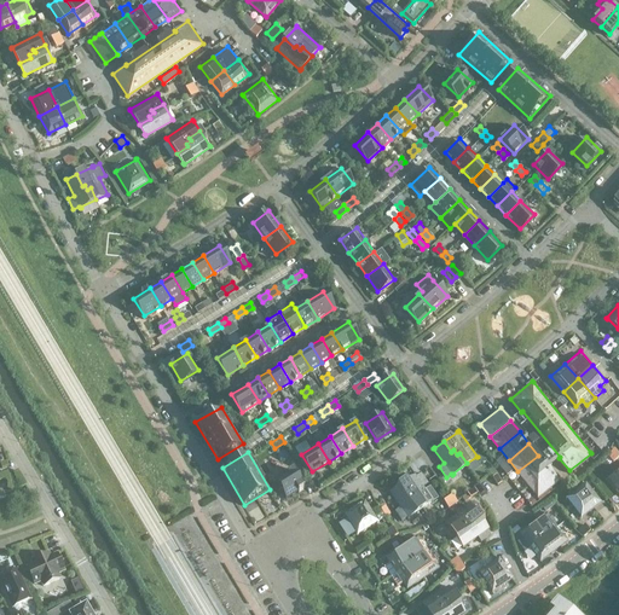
[(496,459),(508,471),(513,466),(501,454),(496,459)]
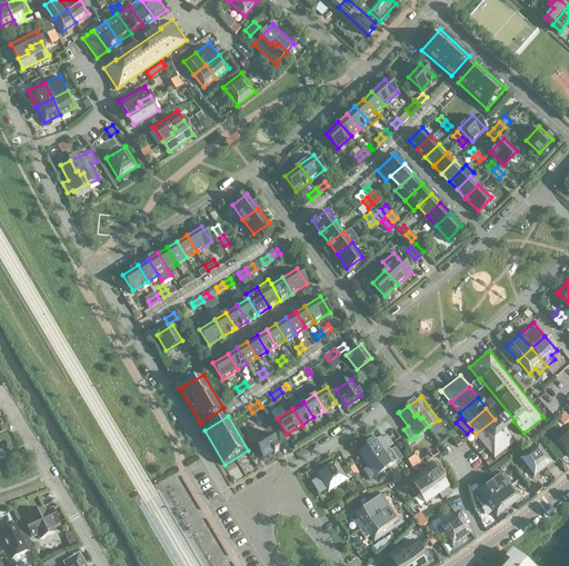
[(495,419),(476,434),(485,445),(503,429),(495,419)]
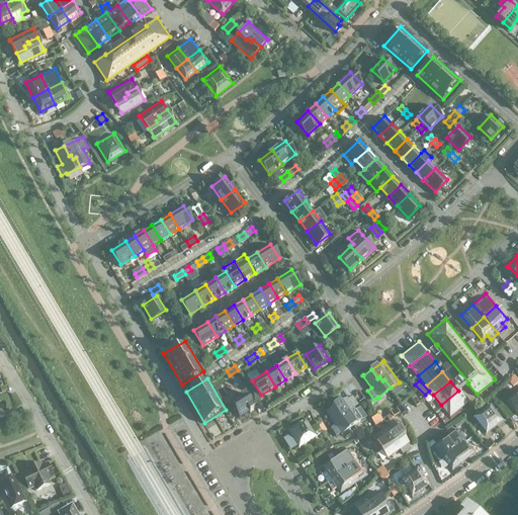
[(509,398),(508,399),(517,410),(517,390),(509,398)]
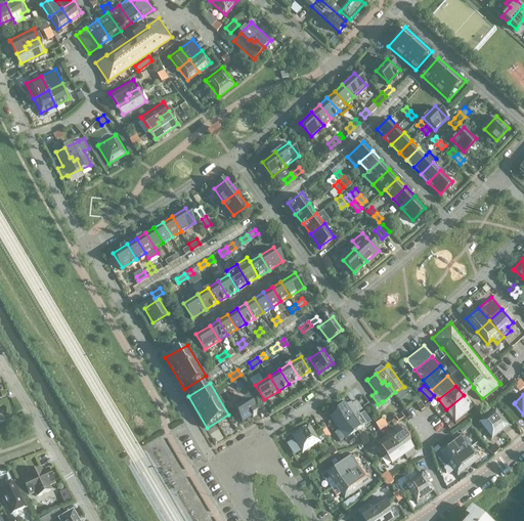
[(464,395),(446,409),(454,420),(454,421),(473,405),(465,395),(464,395)]
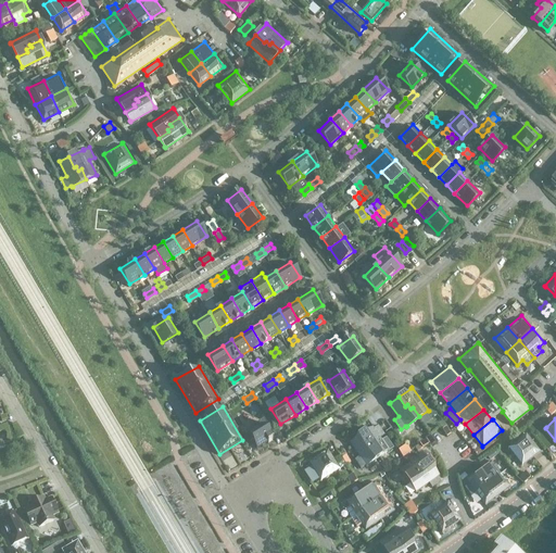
[(264,420),(248,430),(257,445),(273,436),(264,420)]
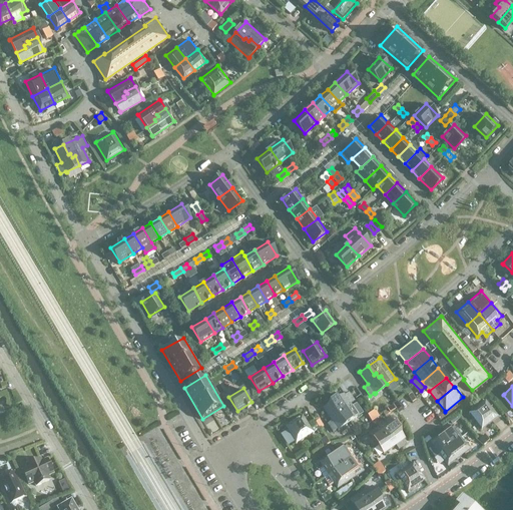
[(344,393),(332,401),(338,410),(340,409),(342,412),(344,411),(350,420),(358,414),(358,415),(359,414),(351,402),(355,399),(349,391),(345,394),(344,392),(343,393),(344,393)]
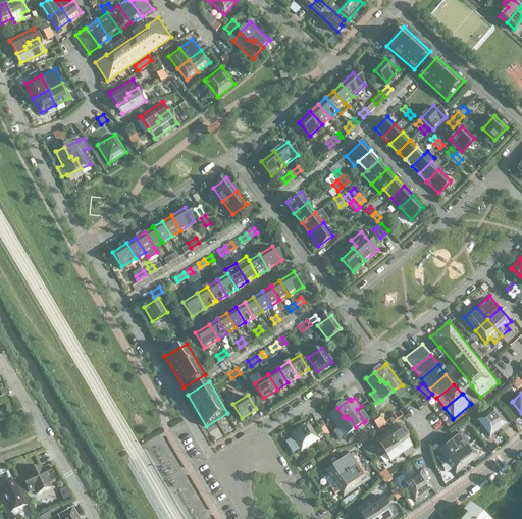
[(489,434),(507,421),(493,405),(477,418),(477,419),(489,433),(489,434)]
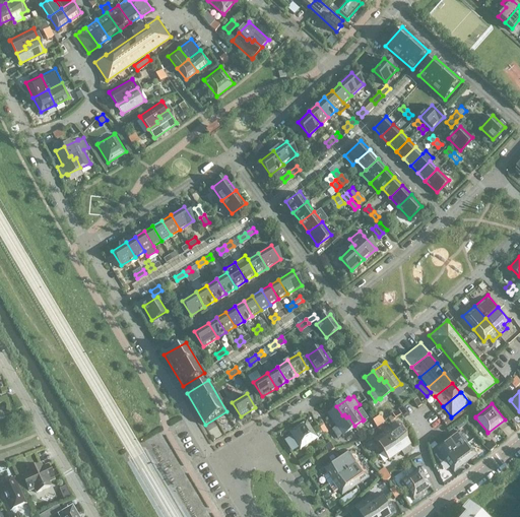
[(328,411),(327,412),(335,425),(331,428),(337,436),(341,433),(342,435),(343,434),(354,426),(348,416),(346,417),(344,414),(342,415),(336,406),(328,411)]
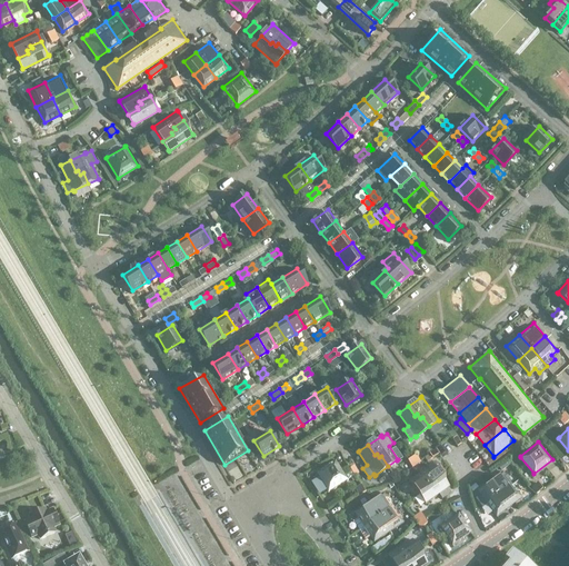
[(335,458),(316,470),(328,490),(329,489),(347,478),(348,478),(355,474),(350,467),(348,464),(341,468),(335,458)]
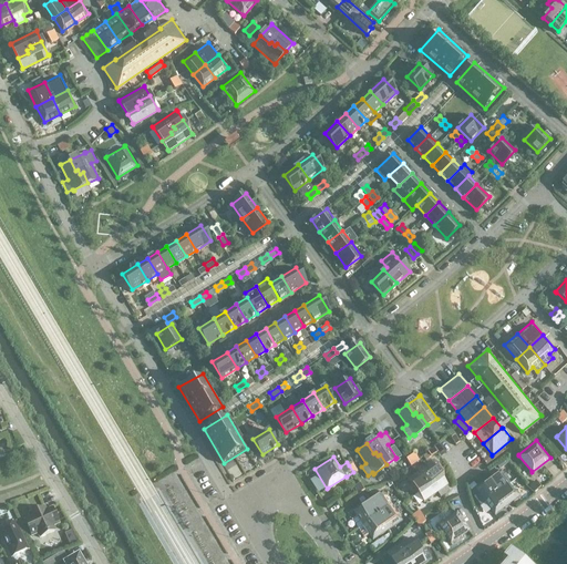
[(431,460),(408,477),(408,478),(418,490),(428,483),(425,481),(430,479),(428,477),(437,469),(431,461),(432,461),(431,460)]
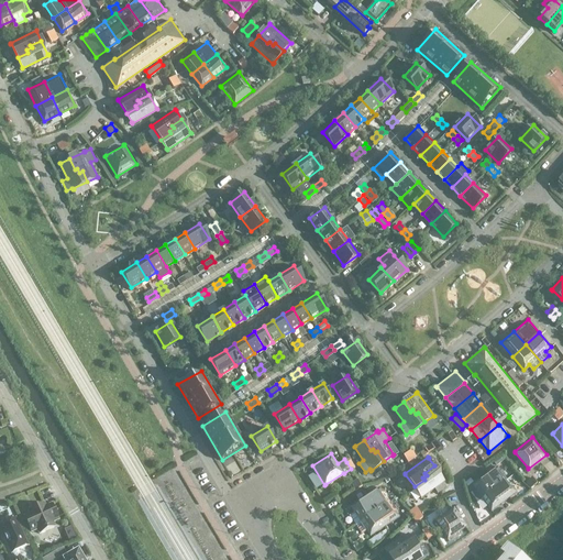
[(351,459),(346,462),(351,469),(355,467),(351,459)]
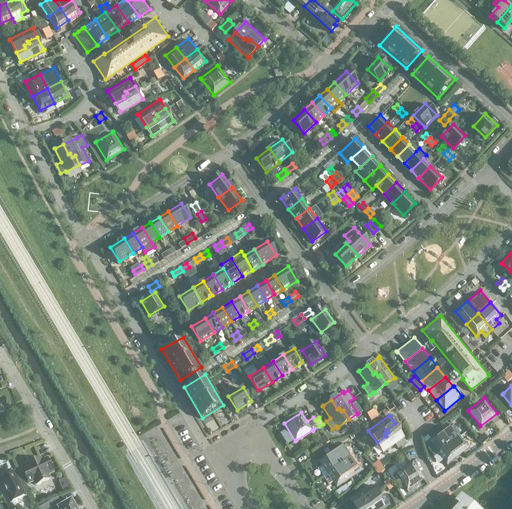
[(452,422),(441,431),(449,442),(461,433),(452,422)]
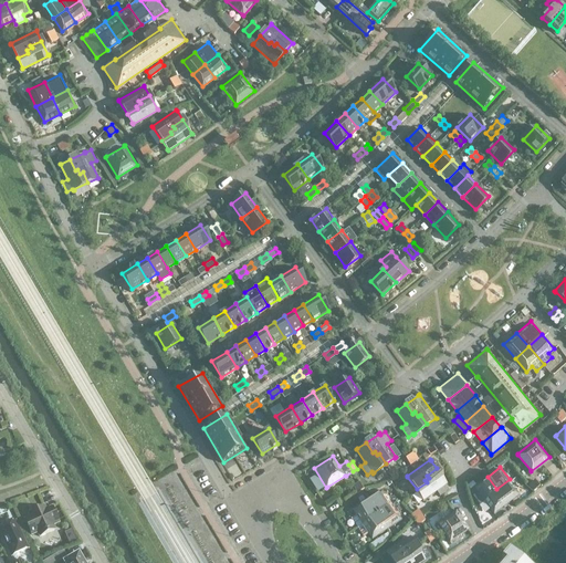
[(427,482),(417,489),(422,498),(423,499),(437,489),(440,494),(449,488),(446,483),(447,482),(447,481),(446,481),(437,468),(427,476),(429,478),(425,480),(427,482)]
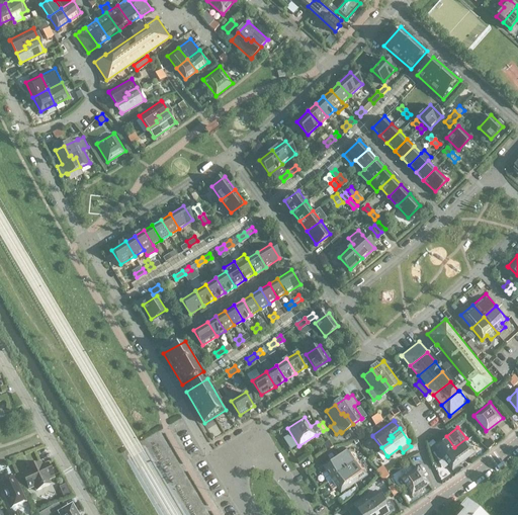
[(433,451),(439,459),(454,447),(446,436),(434,444),(437,448),(433,451)]
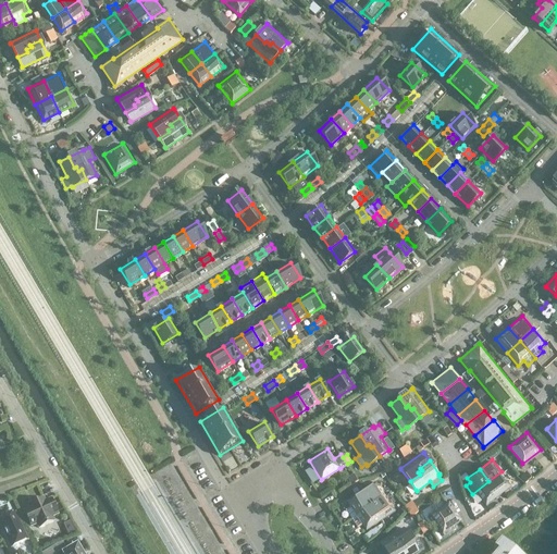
[(525,481),(531,477),(527,470),(520,475),(525,481)]
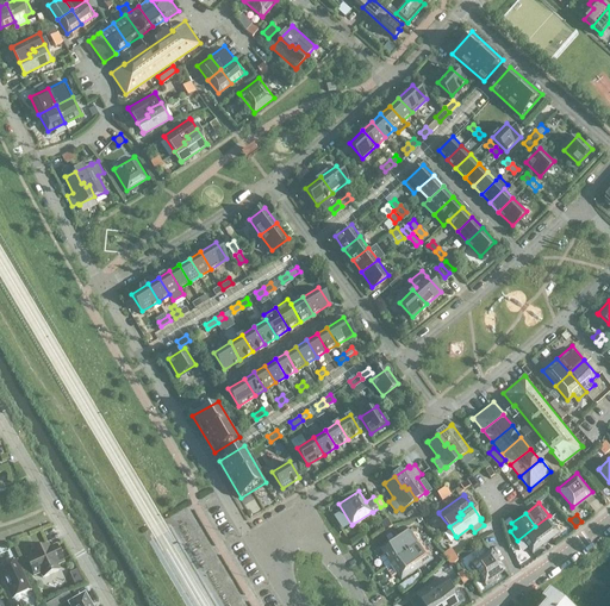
[(549,516),(535,526),(546,541),(560,530),(549,516)]
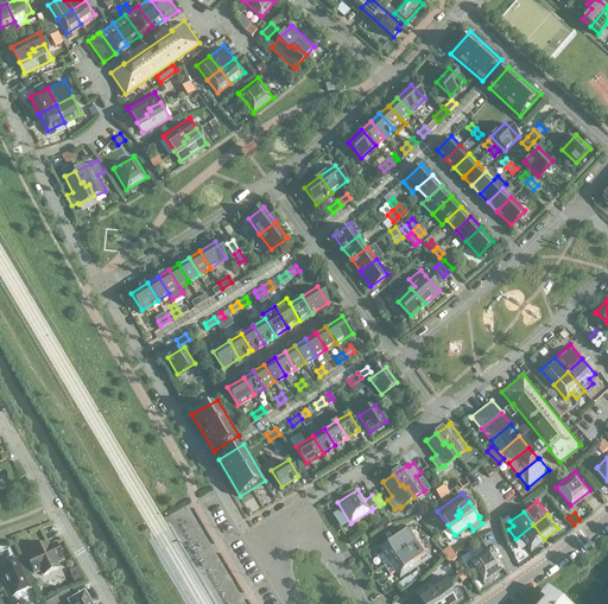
[(386,515),(379,520),(384,527),(391,522),(386,515)]
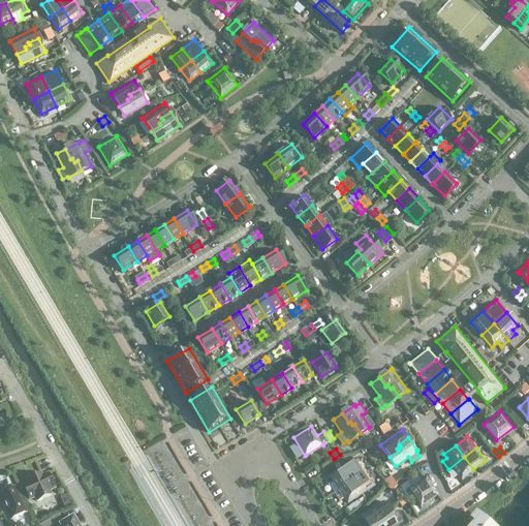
[(356,456),(343,465),(352,478),(366,469),(356,456)]
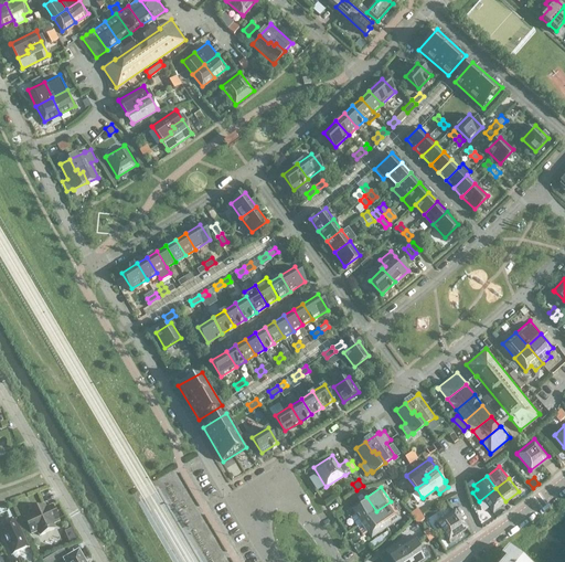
[(496,488),(479,501),(483,498),(492,511),(505,501),(496,488)]
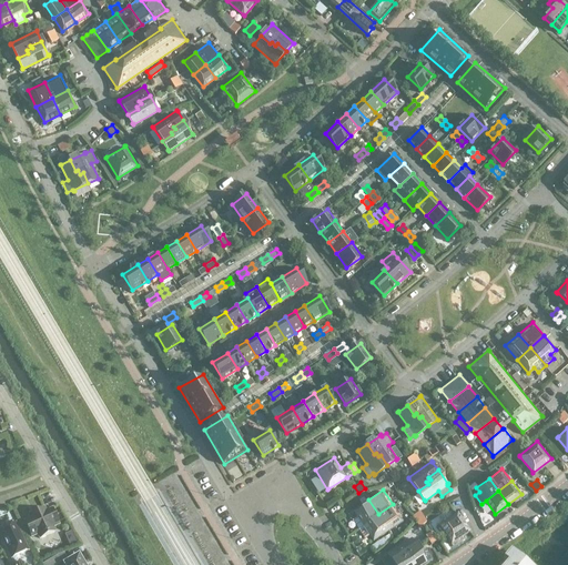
[(353,518),(358,527),(378,514),(368,500),(353,510),(357,515),(353,518)]
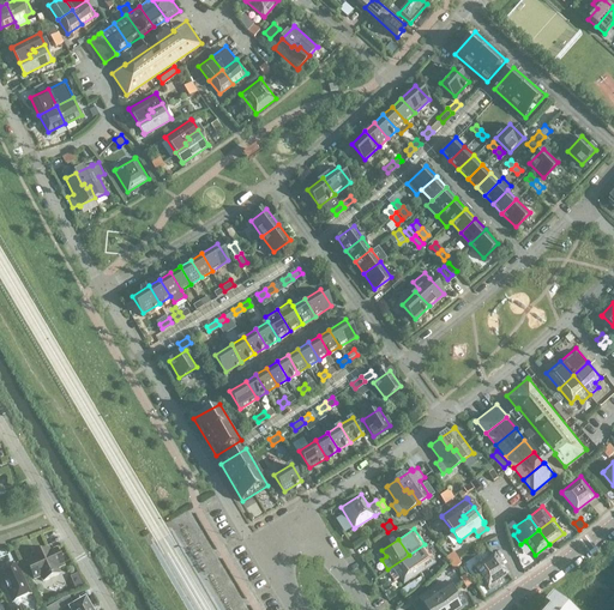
[(425,544),(409,555),(420,572),(435,561),(425,544)]
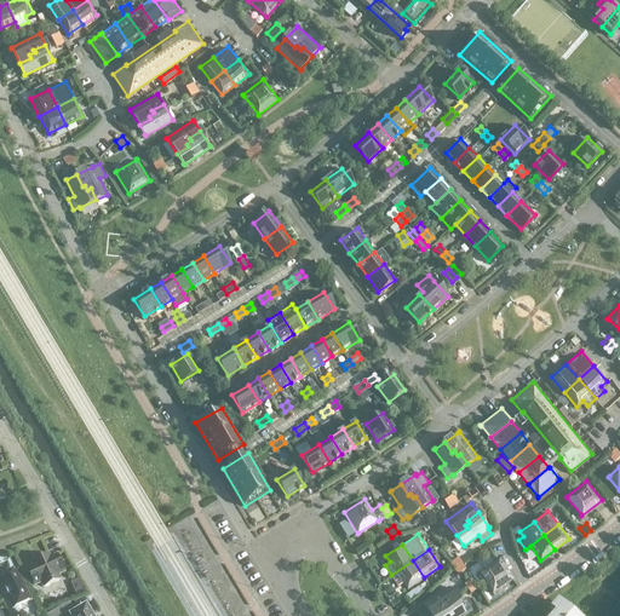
[(58,571),(64,569),(57,552),(50,556),(49,552),(32,559),(34,563),(27,566),(35,582),(41,580),(44,583),(59,576),(58,571)]
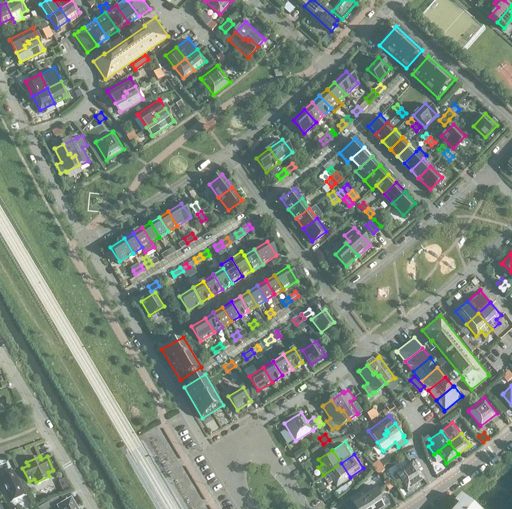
[(406,487),(407,488),(424,476),(413,459),(395,471),(396,472),(407,487),(406,487)]
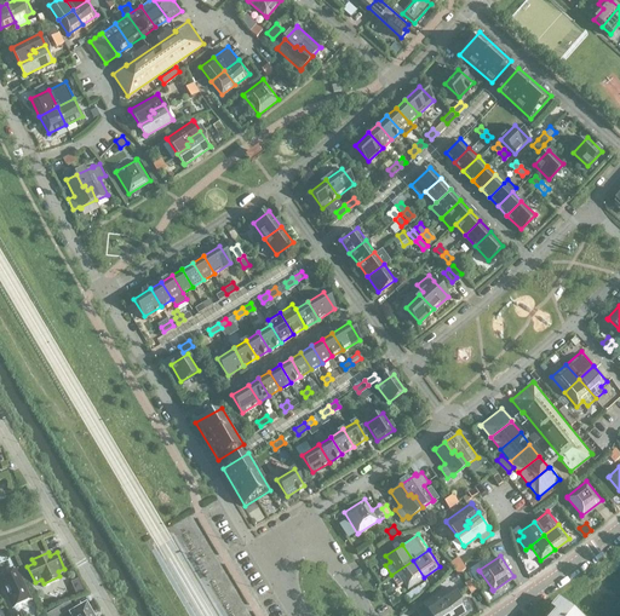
[(413,560),(391,575),(397,585),(403,581),(407,588),(424,577),(413,560)]
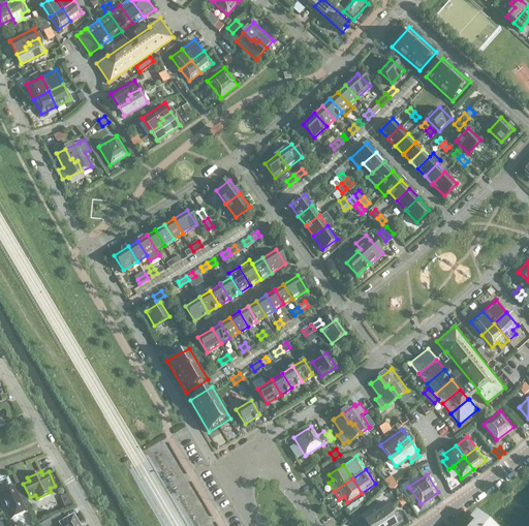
[(3,499),(11,517),(12,517),(14,521),(16,521),(21,519),(21,518),(19,513),(26,509),(21,499),(21,500),(19,496),(20,495),(14,485),(2,491),(5,498),(3,499)]
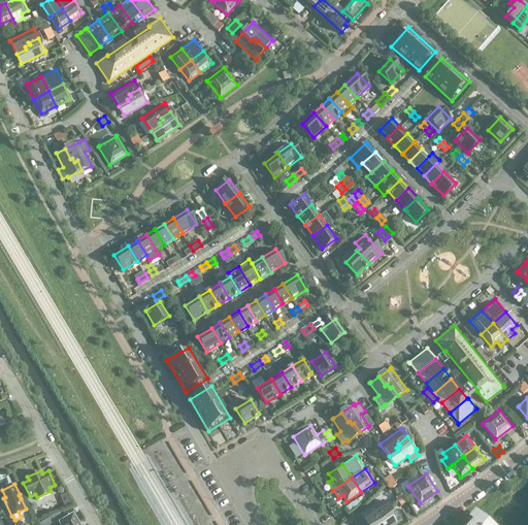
[(383,498),(360,514),(361,514),(367,524),(370,524),(377,520),(376,518),(381,516),(378,514),(388,507),(383,499),(383,498)]
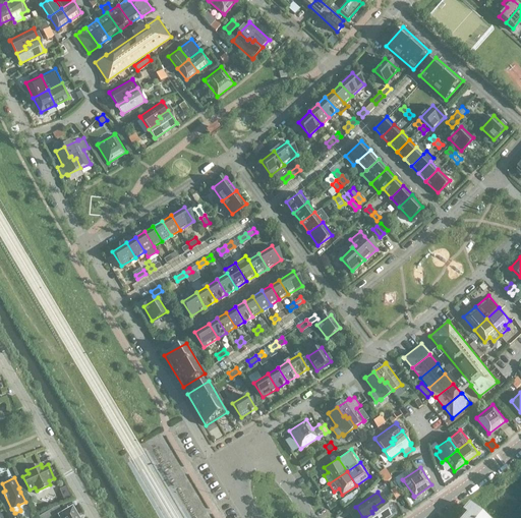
[(372,513),(365,517),(385,517),(392,513),(397,510),(391,501),(386,505),(383,501),(373,507),(375,509),(371,511),(372,513)]
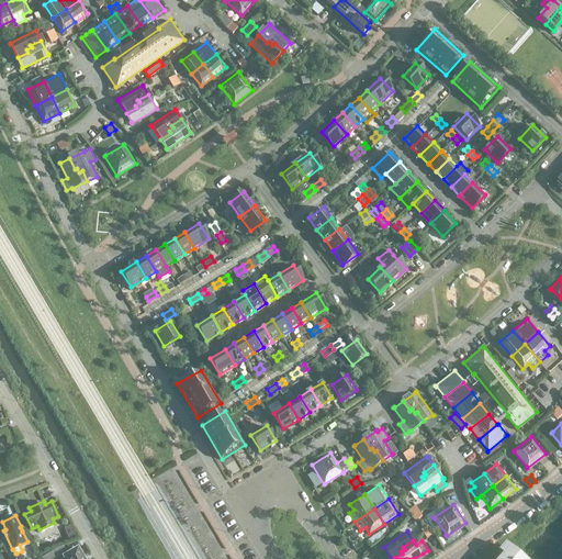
[(521,558),(508,547),(505,545),(498,552),(492,558),(521,558)]
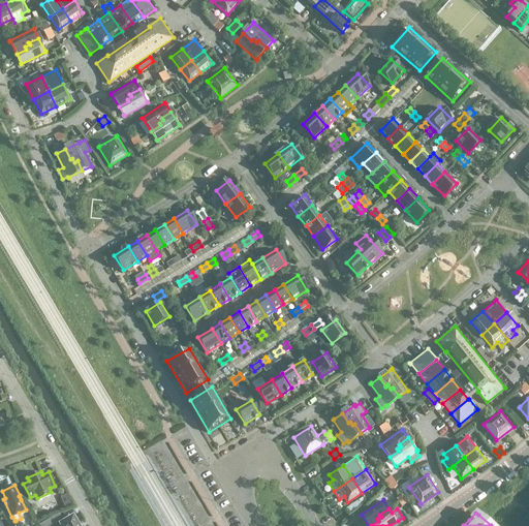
[(58,520),(55,514),(47,519),(51,525),(58,520)]
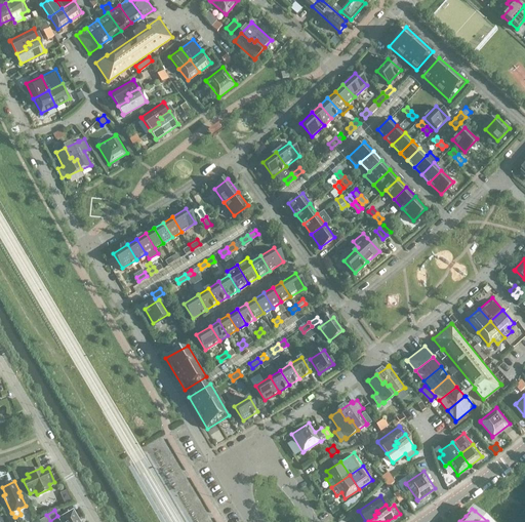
[(79,521),(73,511),(59,519),(61,521),(79,521)]
